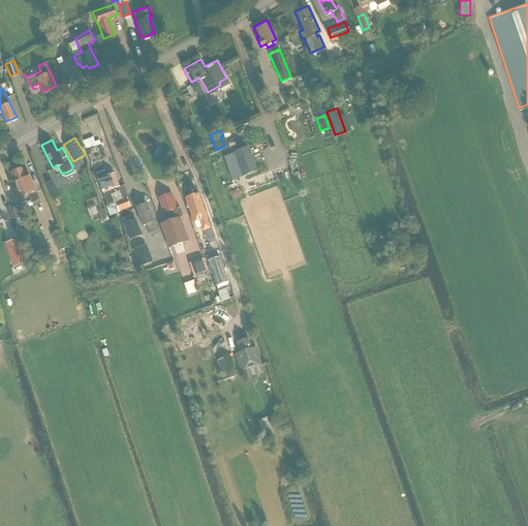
[(223,154),(231,177),(242,174),(236,157),(234,151),(223,154)]
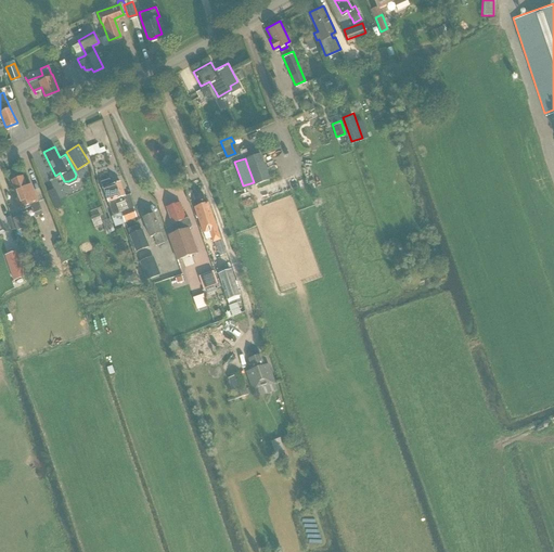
[(254,182),(269,177),(262,159),(247,165),(254,182)]
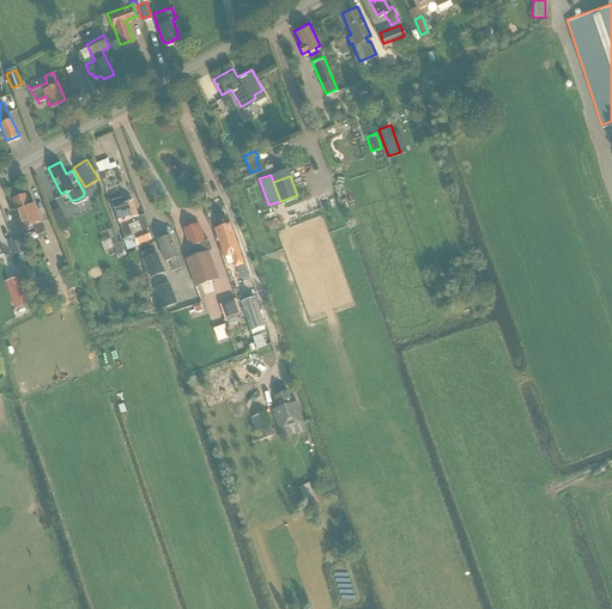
[(37,227),(36,229),(37,232),(44,230),(43,226),(41,220),(41,219),(34,201),(28,202),(24,192),(12,196),(19,217),(16,218),(20,230),(36,224),(37,227)]
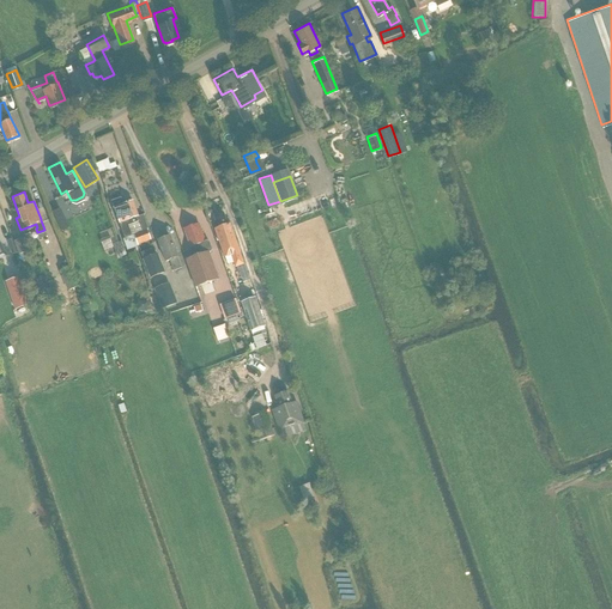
[(113,198),(110,198),(113,205),(116,217),(117,215),(120,223),(119,223),(123,235),(122,235),(126,247),(137,242),(146,237),(150,236),(146,226),(147,226),(143,211),(137,213),(132,198),(122,201),(121,199),(120,195),(113,198)]
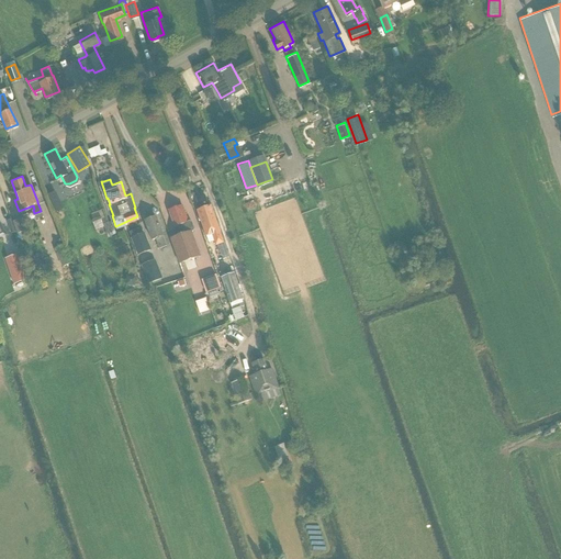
[(48,191),(55,210),(63,207),(55,188),(48,191)]
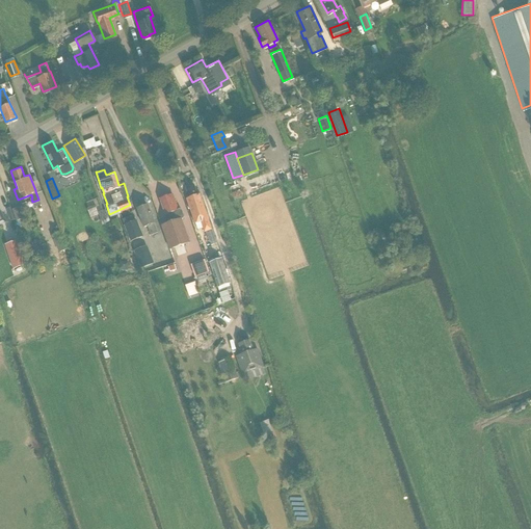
[(206,216),(198,191),(196,192),(193,183),(185,186),(188,195),(186,196),(193,220),(200,218),(203,228),(209,226),(206,216)]
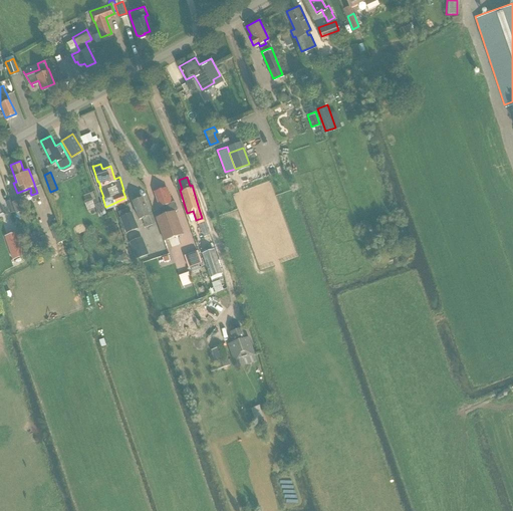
[(175,200),(172,200),(171,200),(166,185),(154,190),(159,205),(162,204),(165,212),(155,215),(163,238),(182,231),(174,209),(176,208),(177,206),(175,200)]
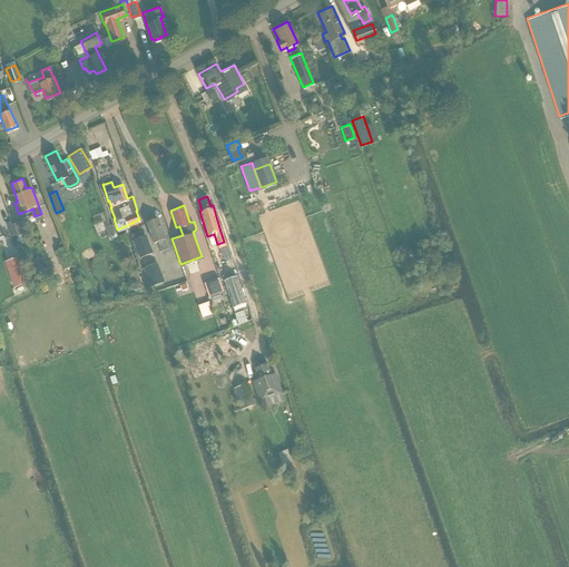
[(164,236),(157,217),(146,222),(154,241),(157,240),(160,250),(168,246),(164,236)]
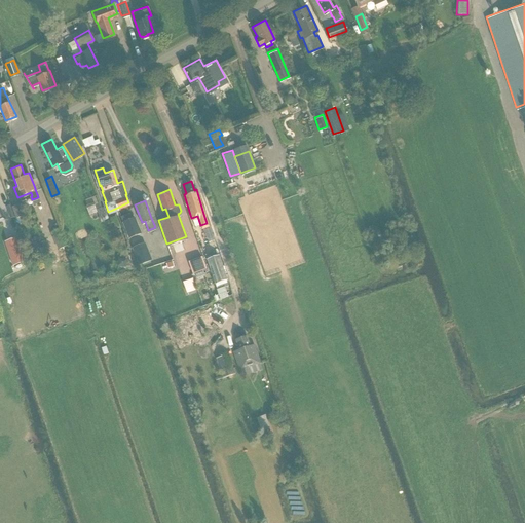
[(15,216),(16,216),(23,213),(19,201),(11,204),(15,216)]
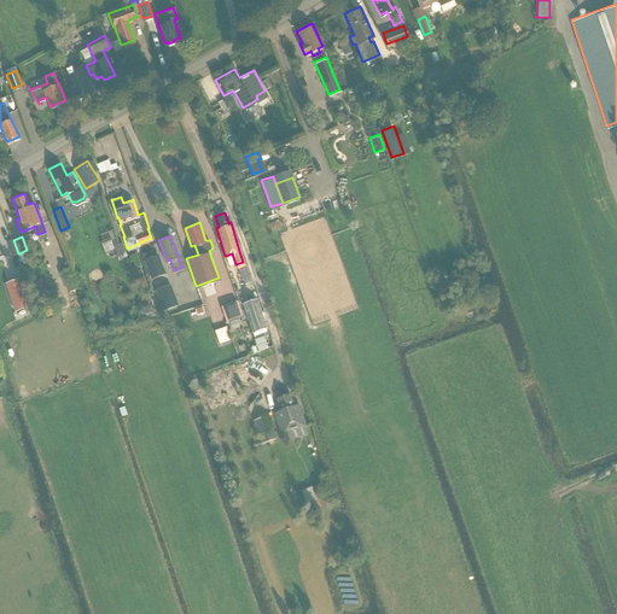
[(112,244),(116,253),(126,250),(121,240),(112,244)]
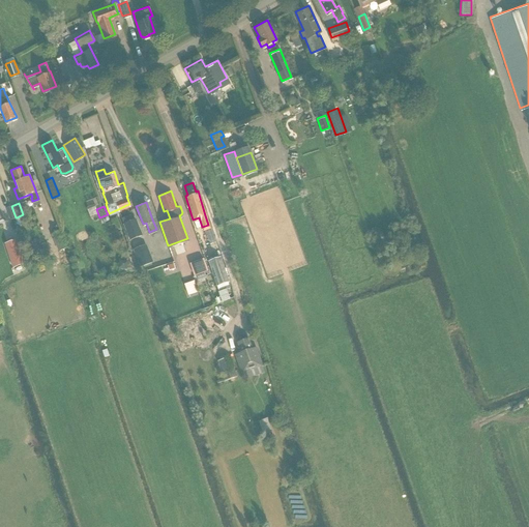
[(141,232),(135,217),(123,222),(129,237),(141,232)]
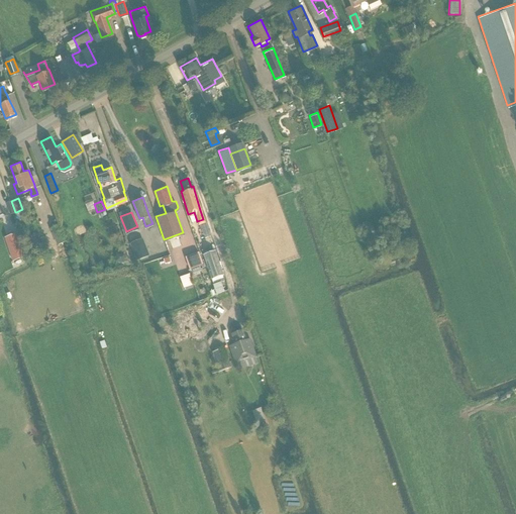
[(201,226),(204,236),(210,234),(205,219),(203,219),(197,221),(199,226),(201,226)]
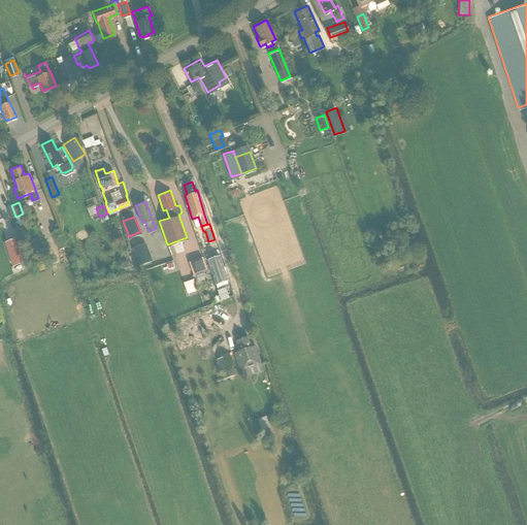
[(52,230),(60,248),(66,244),(59,227),(52,230)]
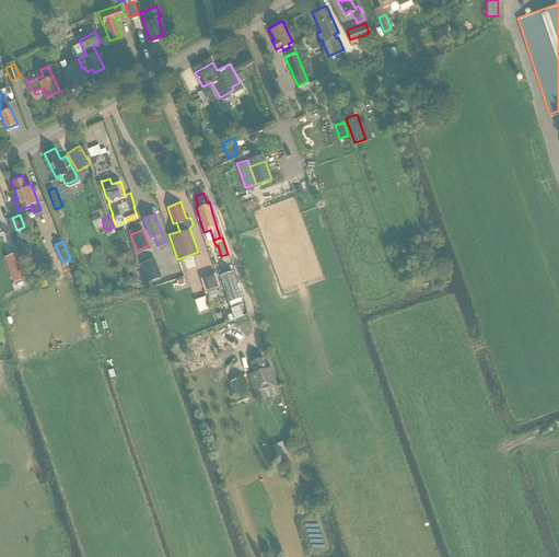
[(16,252),(4,256),(13,280),(25,276),(16,252)]
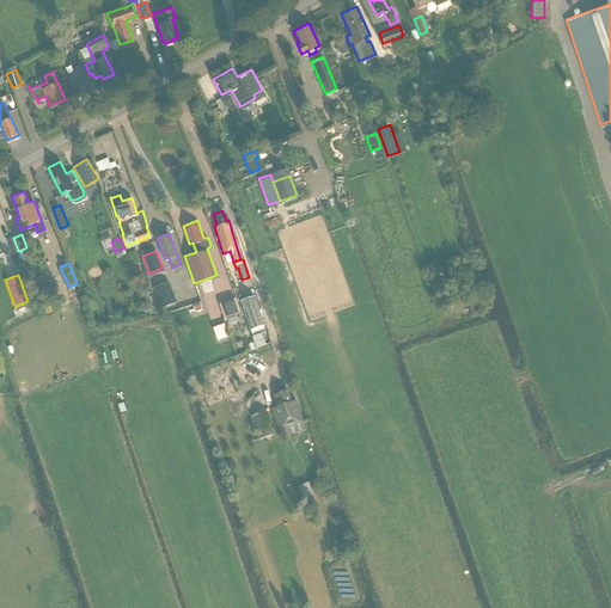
[(23,281),(31,301),(44,295),(36,275),(23,281)]
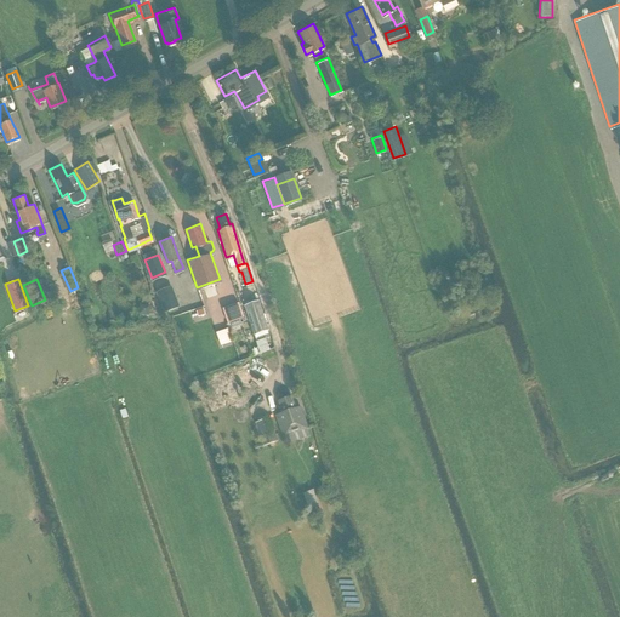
[(164,310),(178,304),(170,284),(155,290),(164,310)]
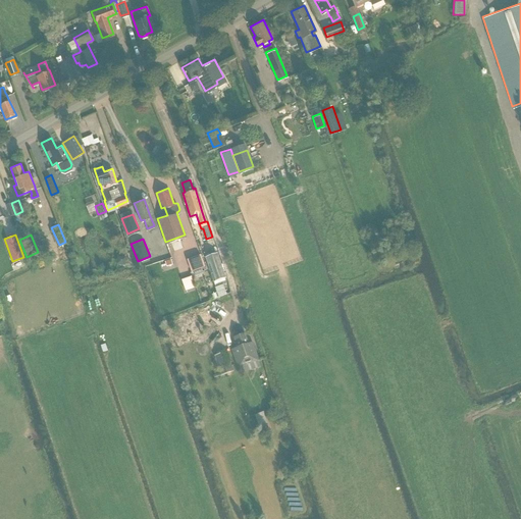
[(216,250),(204,254),(213,278),(224,274),(216,250)]
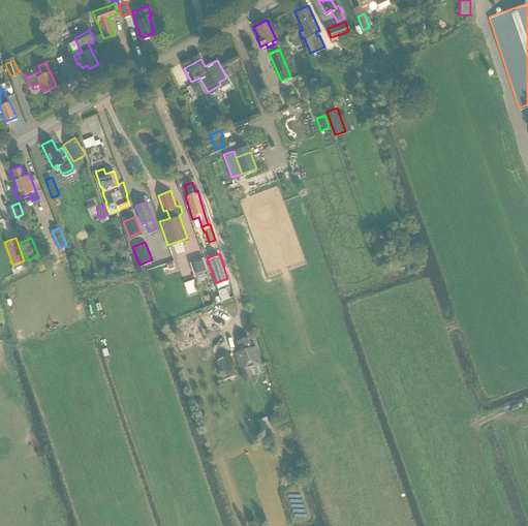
[(189,259),(193,273),(208,269),(204,255),(189,259)]
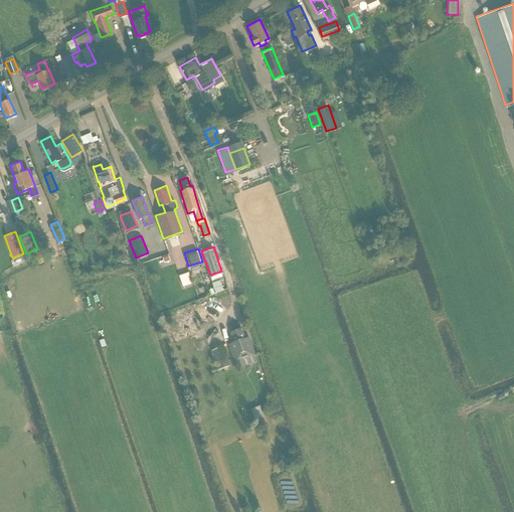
[(240,327),(230,330),(233,340),(227,342),(233,360),(253,353),(247,336),(243,337),(240,327)]
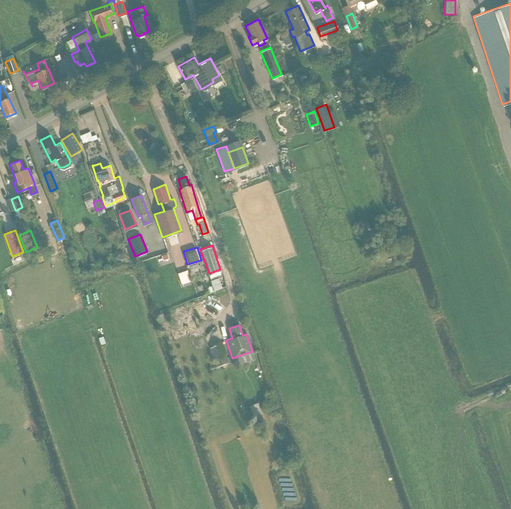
[(210,347),(216,365),(228,361),(221,343),(210,347)]
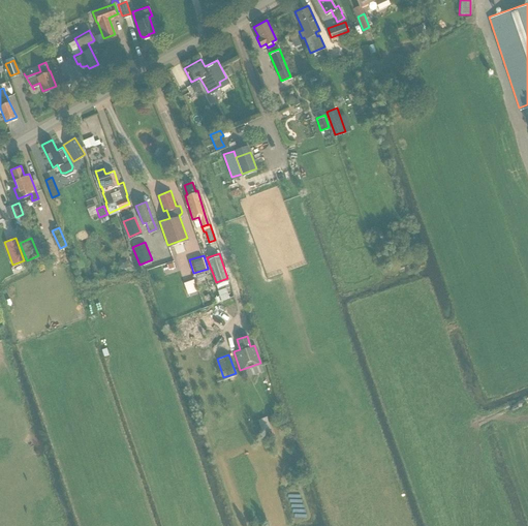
[(275,434),(268,414),(257,419),(265,438),(275,434)]
